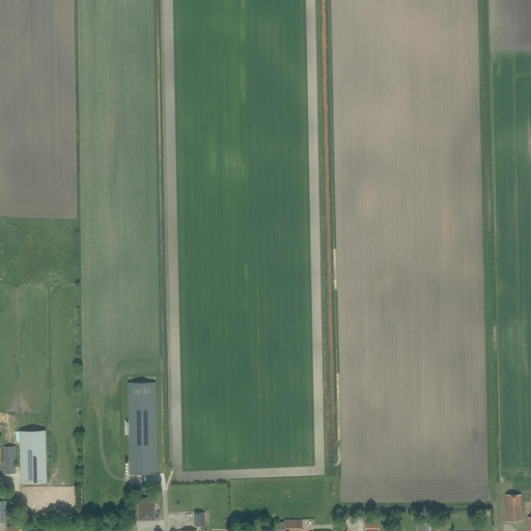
[(129,383),(130,474),(157,474),(156,383),(129,383)]
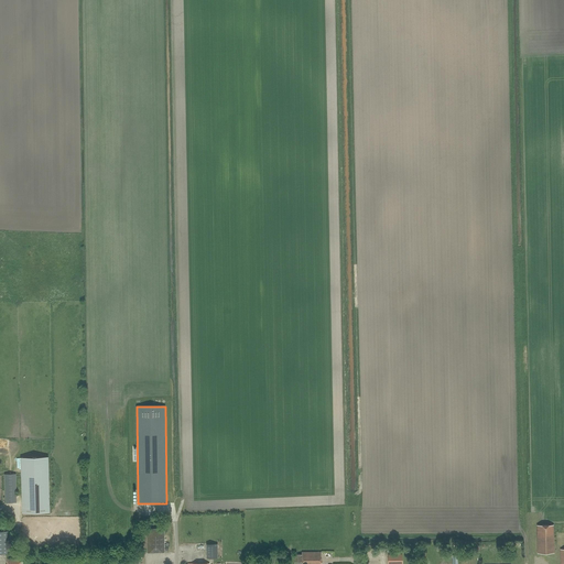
[(22,513),(51,512),(49,457),(21,458),(22,513)]
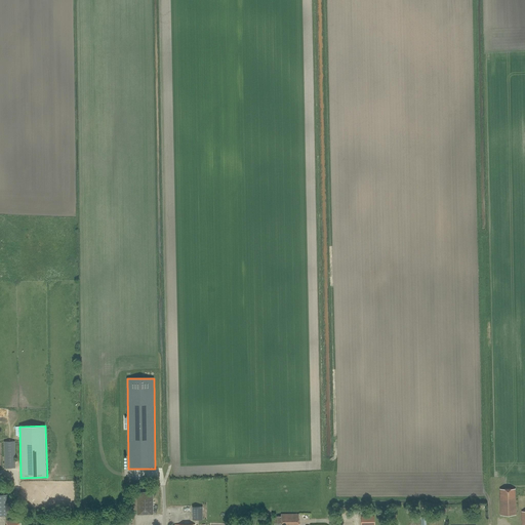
[(0,452),(5,452),(5,468),(15,468),(14,442),(4,442),(4,450),(0,449),(0,452)]
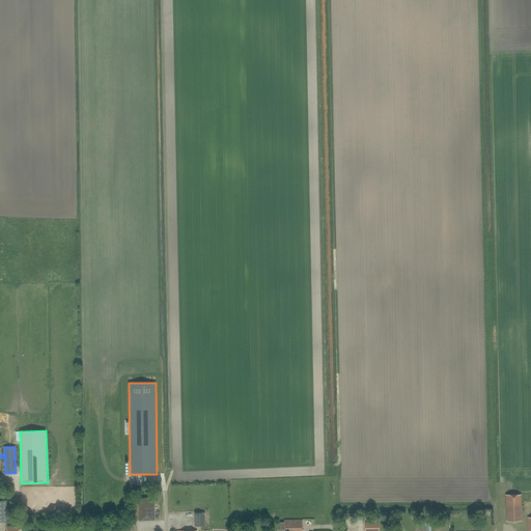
[(506,522),(522,521),(522,495),(505,495),(506,522)]
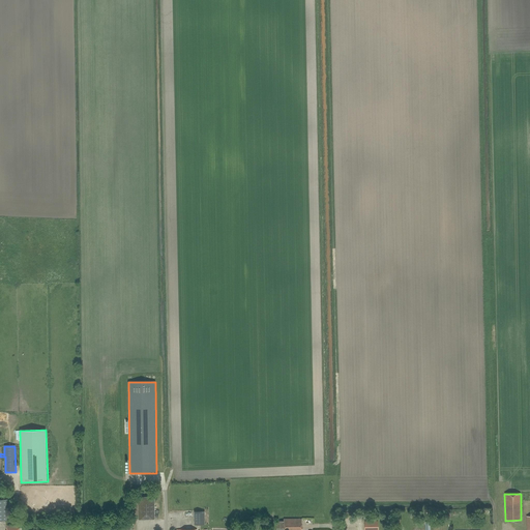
[(154,496),(139,496),(139,519),(155,519),(154,496)]
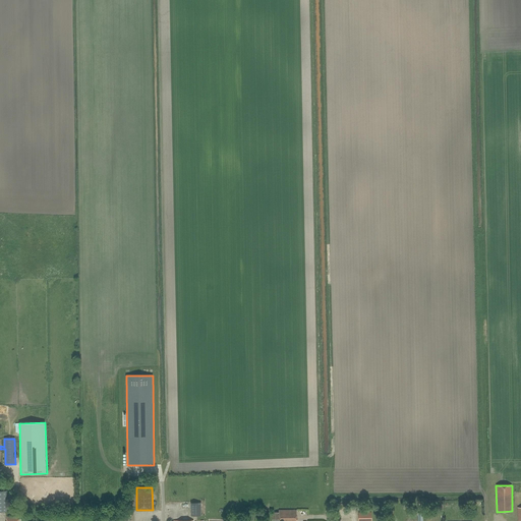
[(200,516),(200,503),(191,503),(191,516),(200,516)]
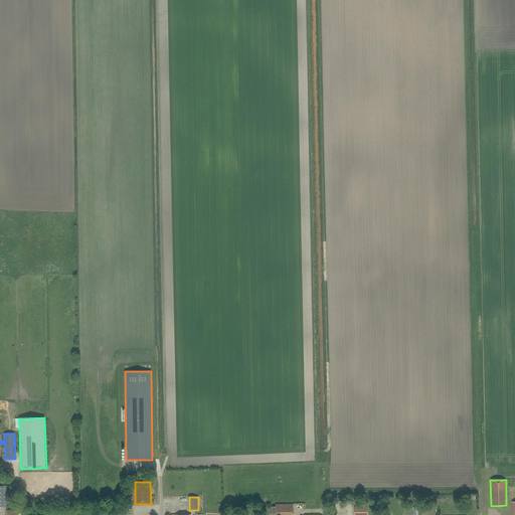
[(294,514),(294,504),(276,504),(276,506),(269,506),(269,514),(294,514)]
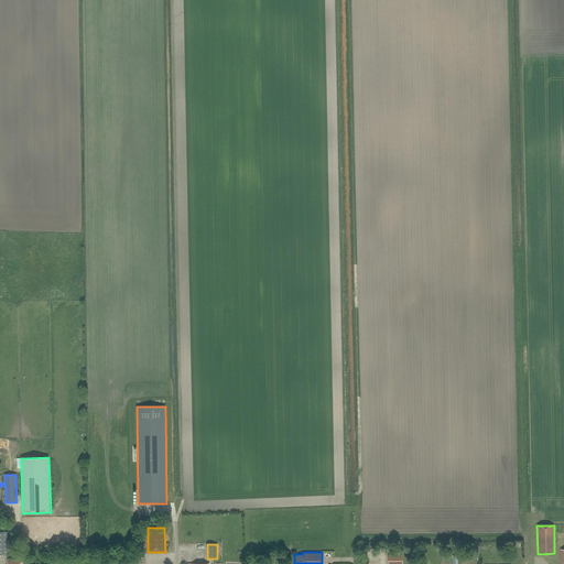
[(402,563),(402,554),(388,555),(388,563),(402,563)]
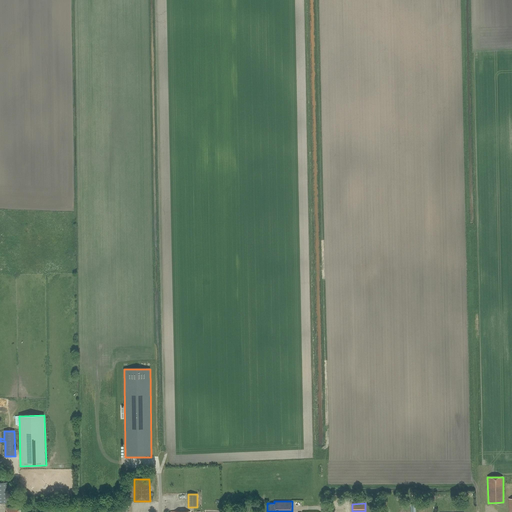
All buildings are outlined.
